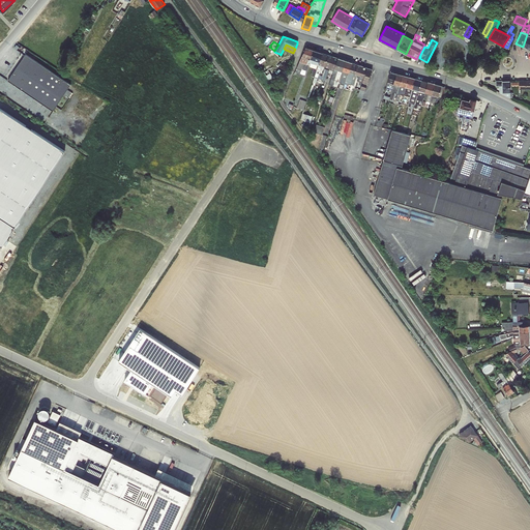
[(302,56),(311,59),(314,50),(305,48),(302,56)]
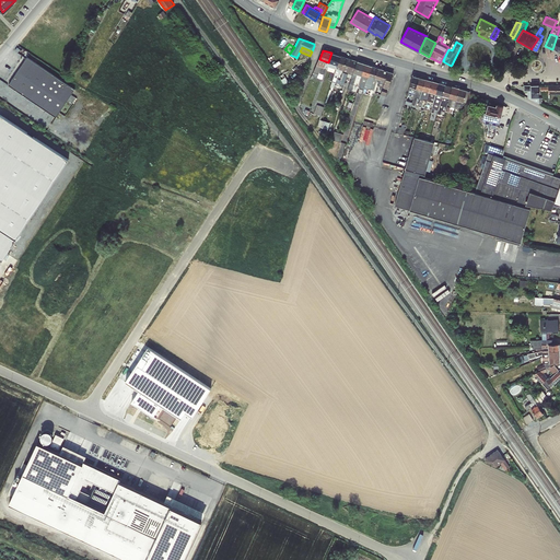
[(328,62),(329,62),(337,66),(338,66),(341,56),(331,53),(328,62)]
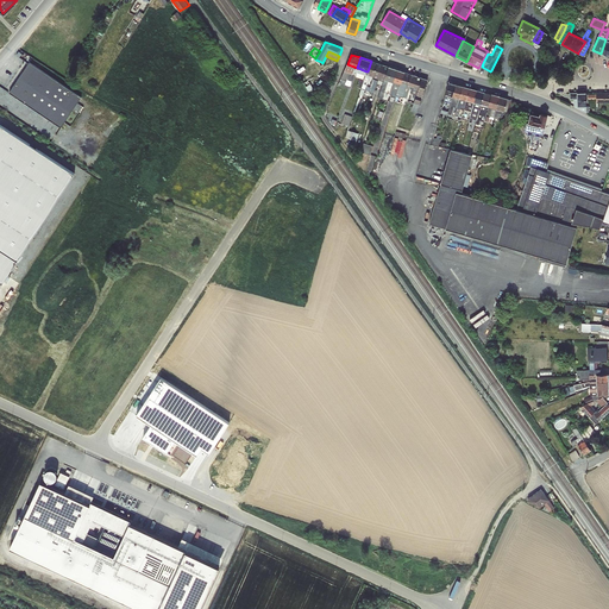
[(366,71),(365,75),(371,77),(377,63),(371,61),(368,71),(366,71)]
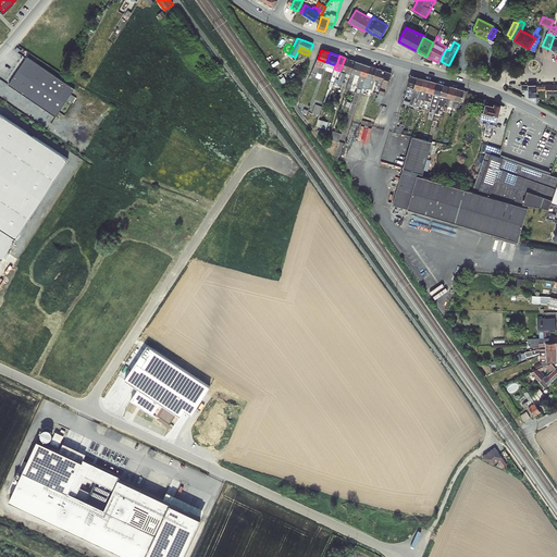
[(74,89),(27,58),(9,86),(56,118),(64,101),(73,106),(76,100),(71,95),(74,89)]
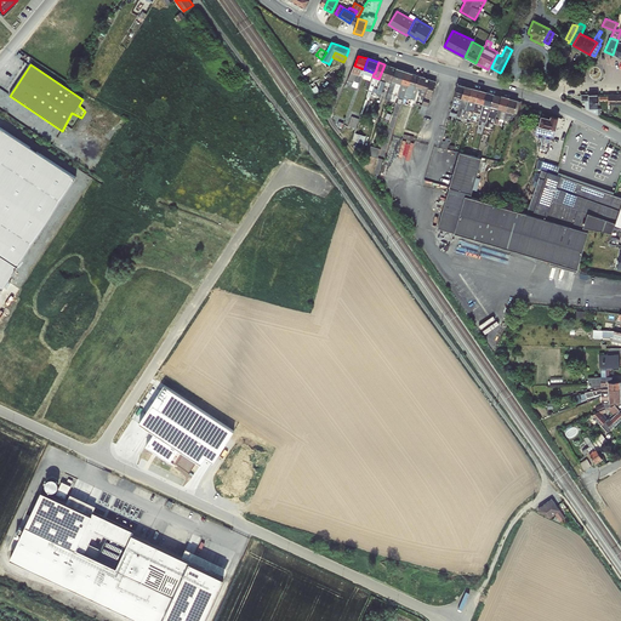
[(379,79),(386,81),(391,67),(385,64),(379,79)]
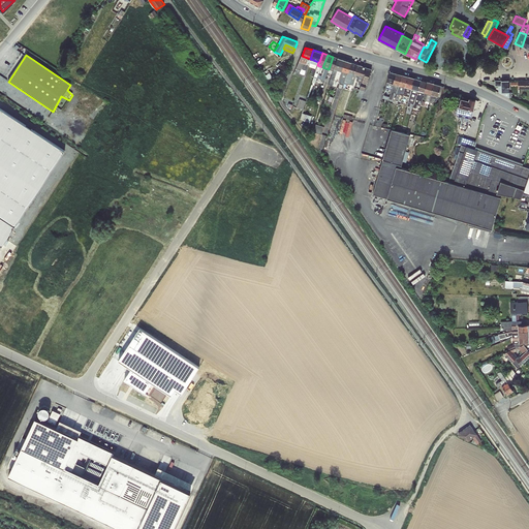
[(310,59),(302,56),(299,62),(296,68),(294,72),(293,75),(294,76),(293,79),(297,80),(298,78),(299,78),(301,74),(302,70),(302,69),(306,70),(308,65),(310,65),(311,59),(310,59)]
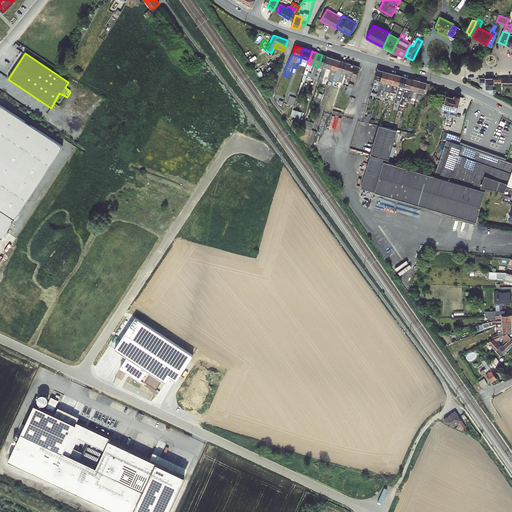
[(322,55),(318,67),(322,68),(323,66),(326,67),(329,57),(327,56),(322,55)]
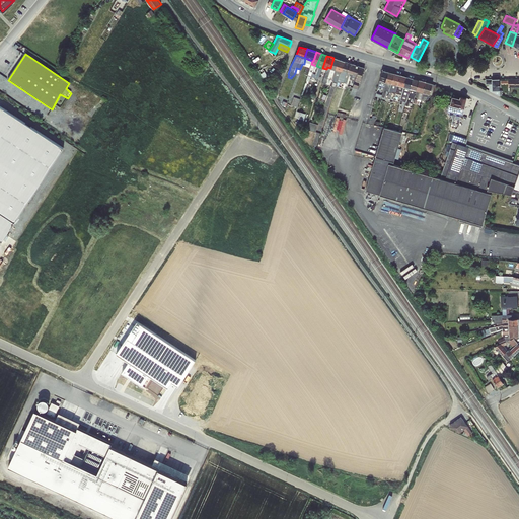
[(305,58),(304,64),(308,66),(308,67),(306,66),(304,74),(308,75),(311,64),(312,61),(305,58)]
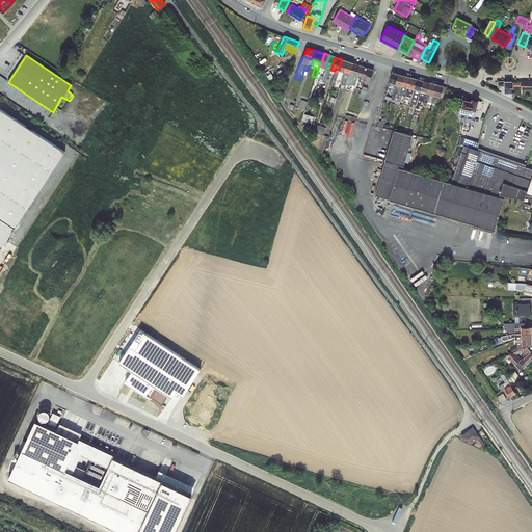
[(343,72),(344,72),(349,74),(351,75),(351,74),(354,63),(347,60),(343,72)]
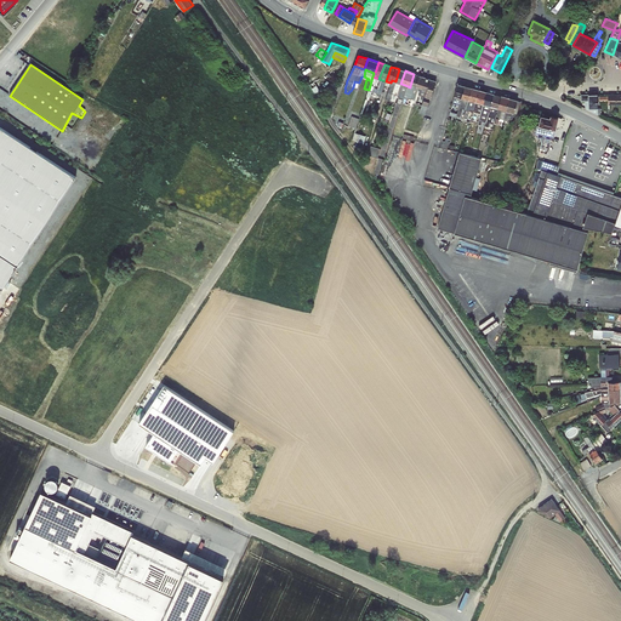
[(414,74),(410,86),(415,89),(415,86),(421,89),(423,78),(414,74)]
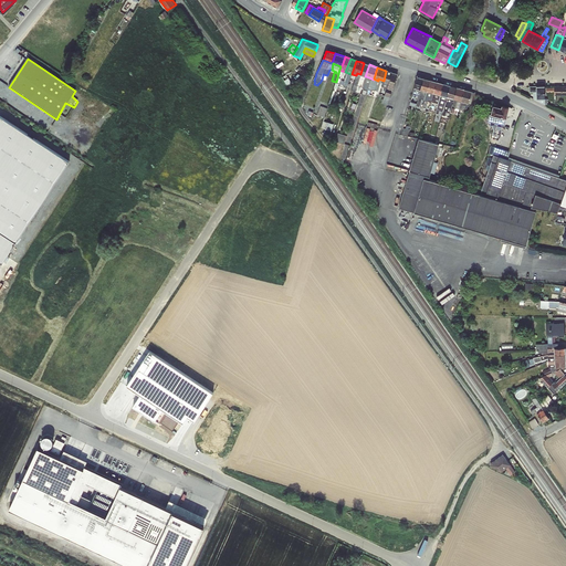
[(339,70),(336,82),(335,84),(338,85),(338,86),(342,87),(343,84),(346,85),(346,83),(348,84),(352,74),(345,72),(339,70)]
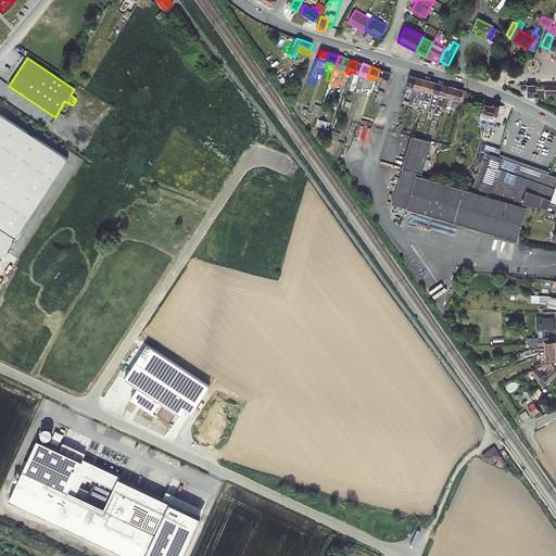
[(282,72),(277,75),(286,89),(287,88),(288,91),(293,89),(289,83),(294,79),(293,78),(294,77),(293,74),(290,76),(286,70),(282,72)]
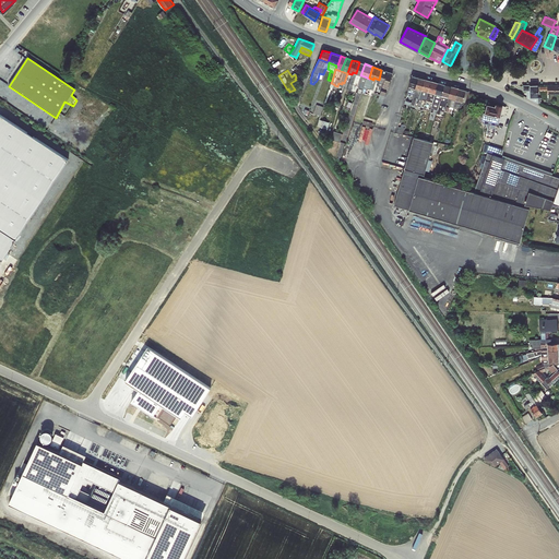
[(383,82),(382,87),(388,90),(392,73),(388,71),(383,82)]
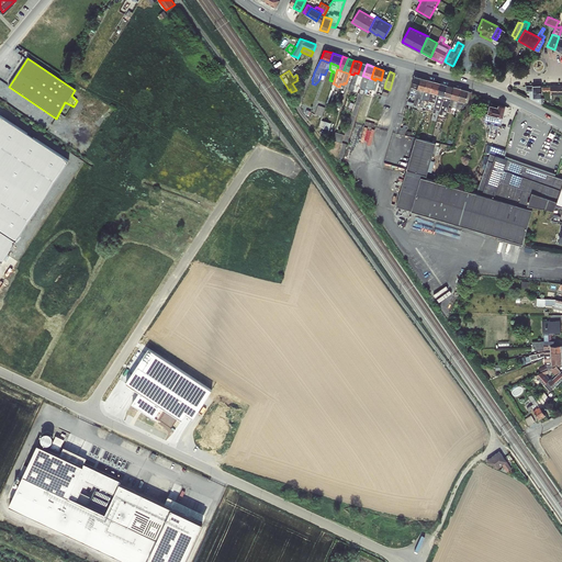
[(351,83),(349,90),(352,91),(355,85),(360,86),(363,76),(362,76),(358,74),(355,72),(353,75),(351,83)]
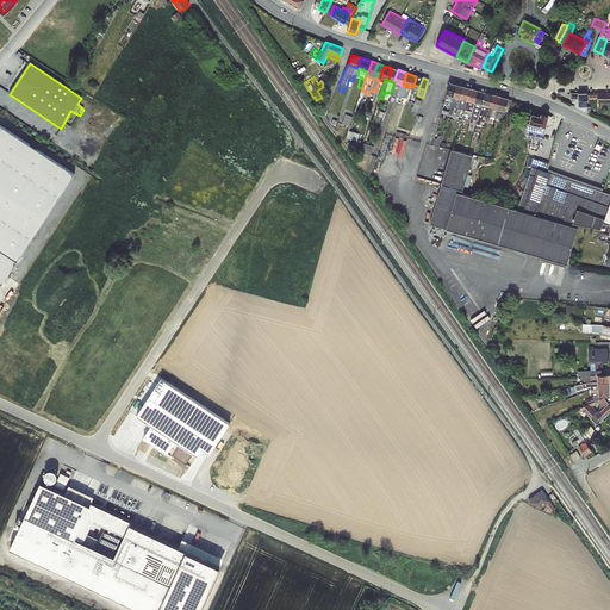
[(394,82),(391,93),(392,94),(391,97),(390,101),(394,104),(396,100),(398,93),(400,85),(394,82)]
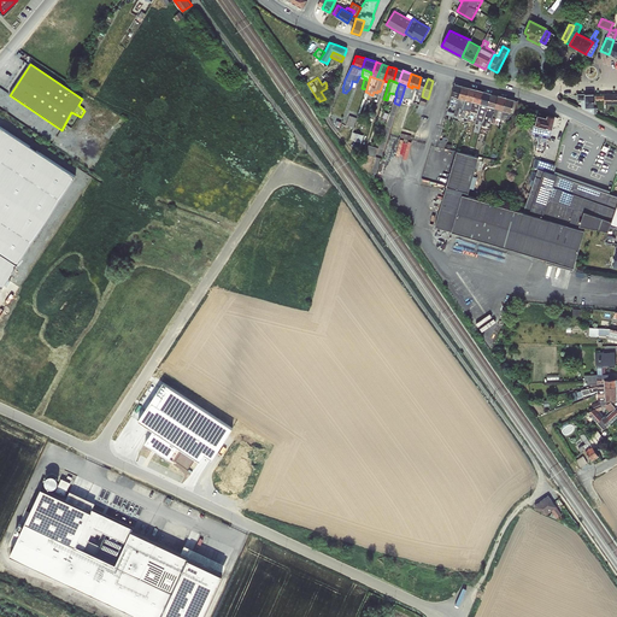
[(451,95),(458,98),(462,86),(454,83),(451,95)]
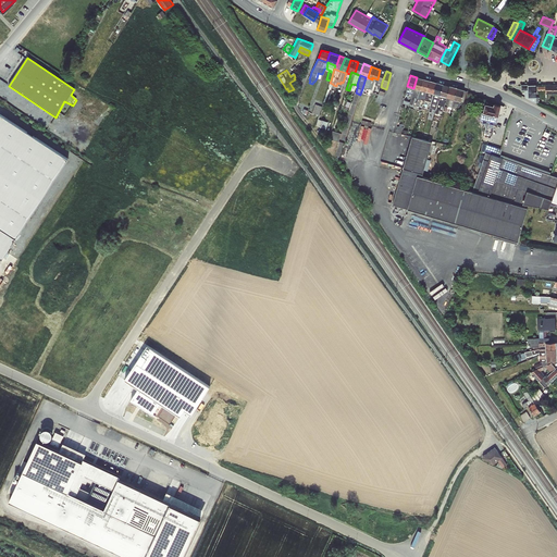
[(363,85),(361,91),(363,91),(362,96),(368,98),(369,94),(370,94),(372,88),(370,87),(371,85),(372,79),(368,77),(368,78),(366,77),(363,85)]
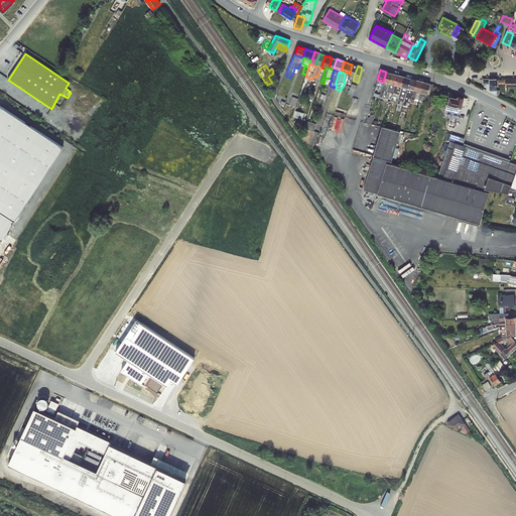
[(345,74),(344,79),(346,79),(348,75),(350,76),(348,79),(353,81),(354,76),(351,76),(351,74),(350,74),(345,72),(345,74)]
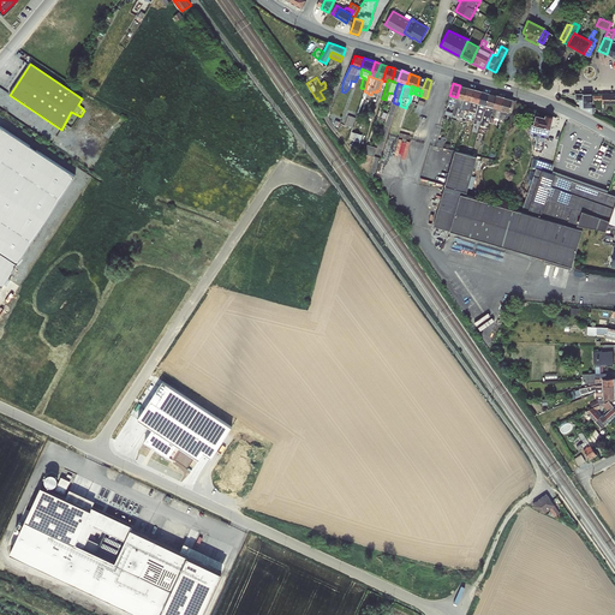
[(460,85),(457,97),(464,99),(464,100),(467,88),(460,85)]
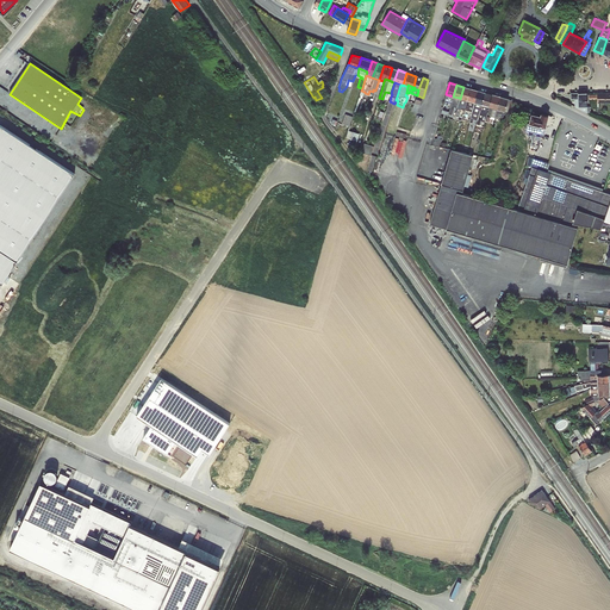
[(464,87),(460,99),(467,100),(471,88),(464,87)]
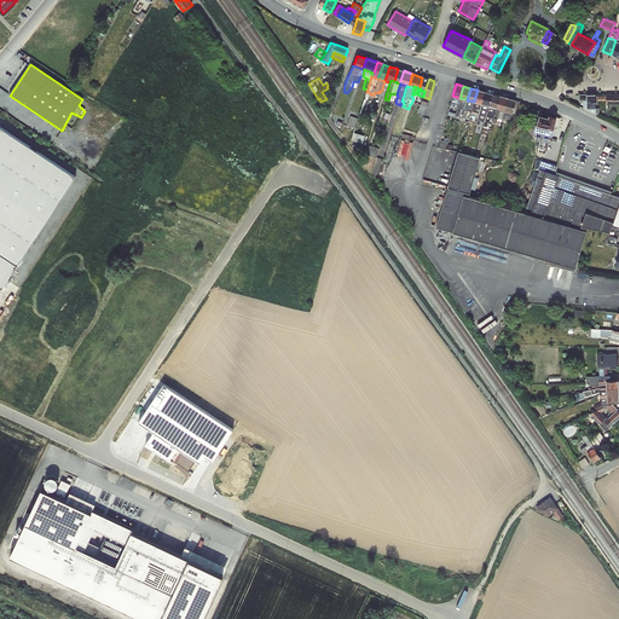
[(478,90),(474,102),(481,104),(485,92),(478,90)]
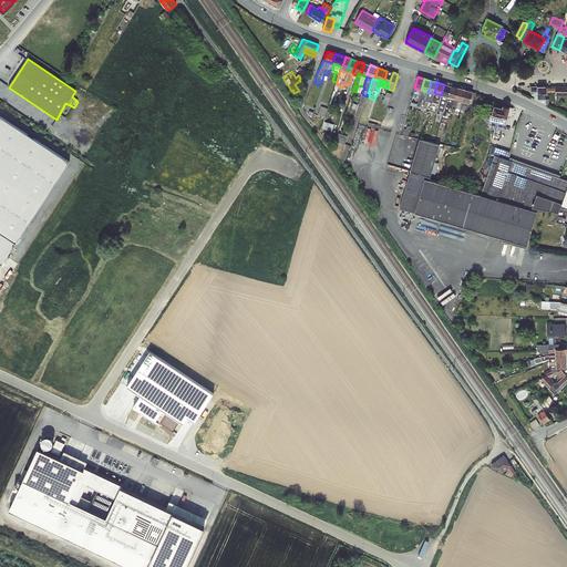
[(444,84),(441,95),(449,98),(452,86),(444,84)]
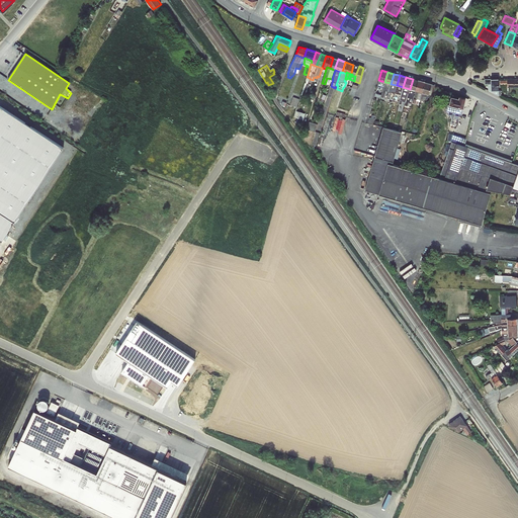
[(517,78),(507,79),(507,84),(507,87),(517,86),(517,78)]
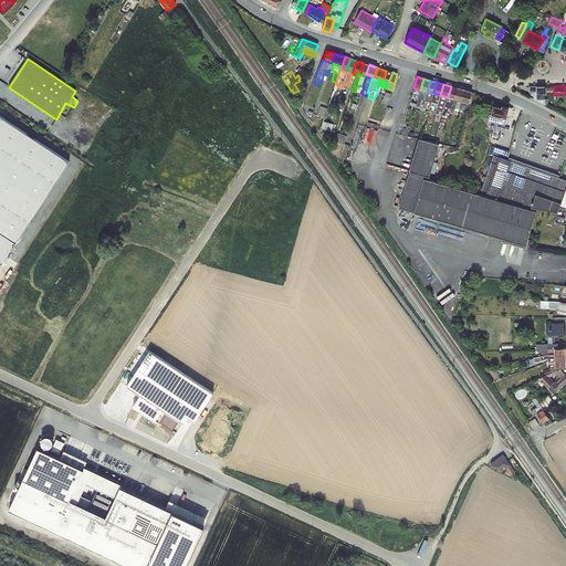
[(451,86),(448,97),(453,98),(457,87),(451,86)]
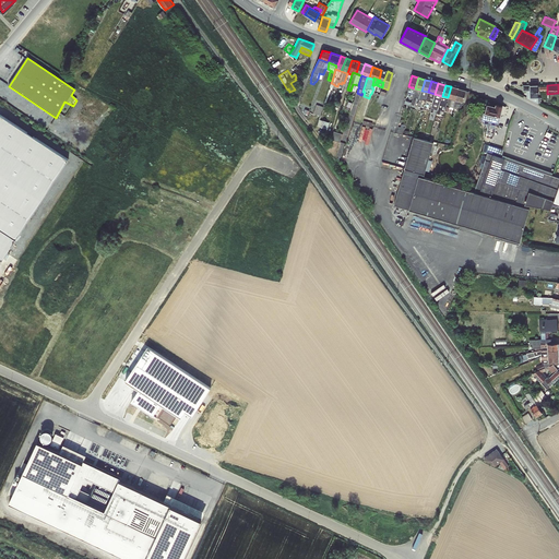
[(530,97),(530,85),(522,85),(523,91),(526,91),(526,98),(538,104),(538,97),(530,97)]
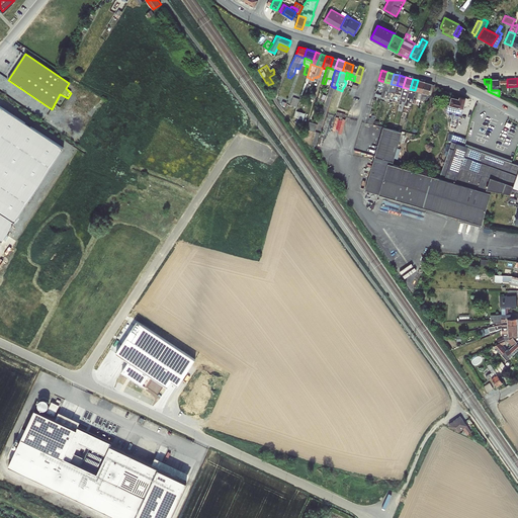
[(491,90),(499,90),(498,79),(491,79),(491,90)]
